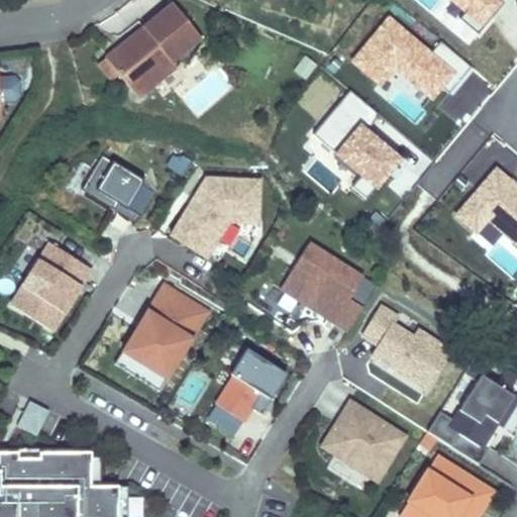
[(119,71),(133,88),(173,56),(201,33),(173,0),(171,0),(144,21),(149,28),(134,41),(128,34),(111,48),(125,66),(119,71)]
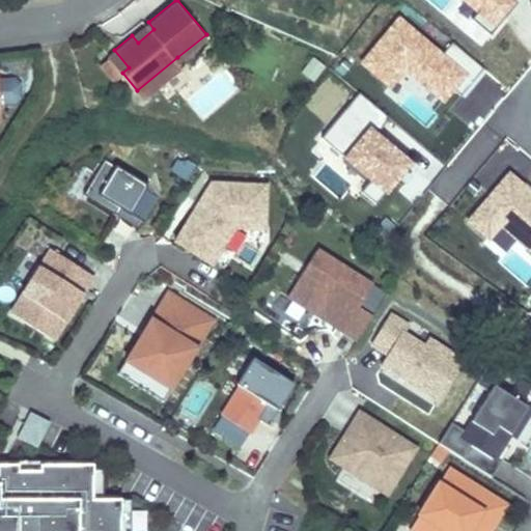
[(148,22),(132,35),(138,43),(154,29),(148,22)]
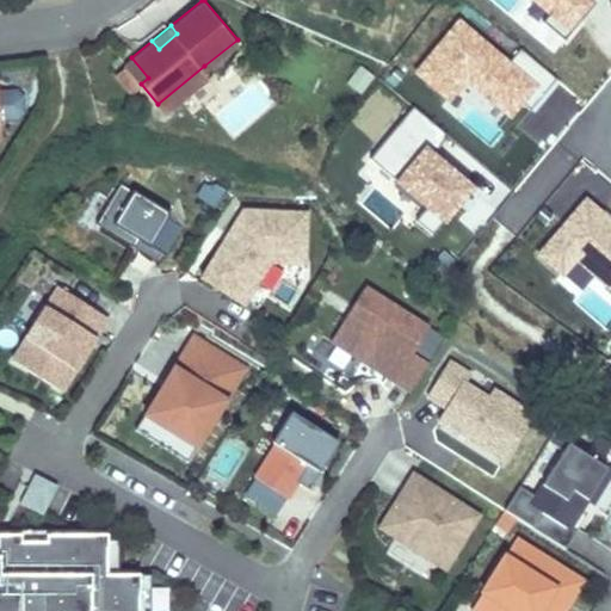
[(148,78),(131,57),(124,63),(141,84),(148,78)]
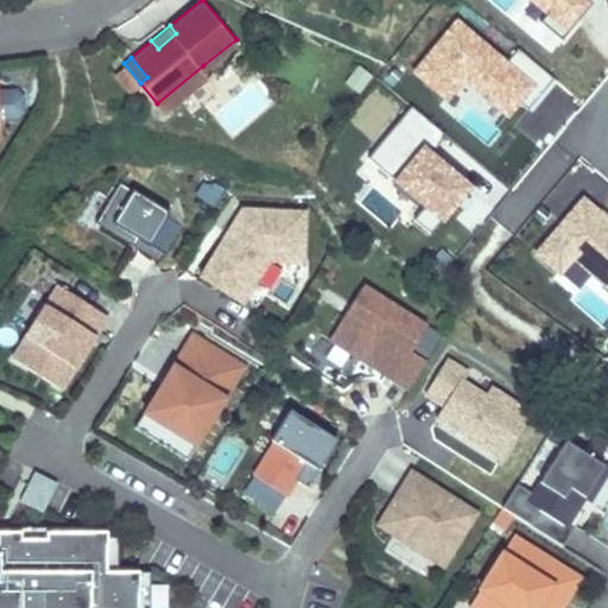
[(211,76),(203,65),(157,103),(165,113),(211,76)]
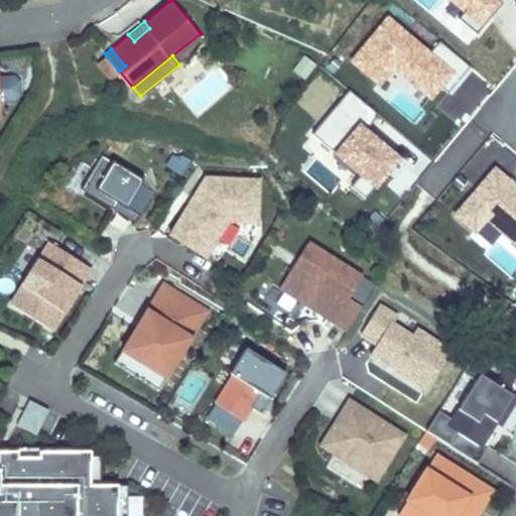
[(314,66),(302,56),(291,72),(303,81),(314,66)]
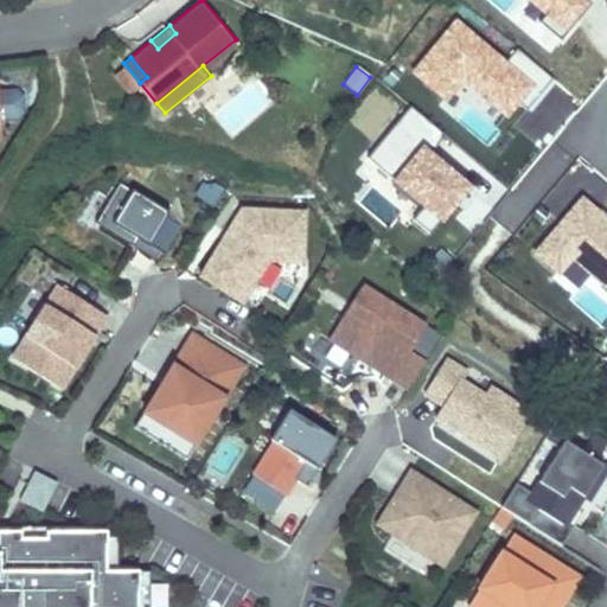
[(16,85),(0,85),(0,117),(17,117),(24,110),(23,91),(16,85)]
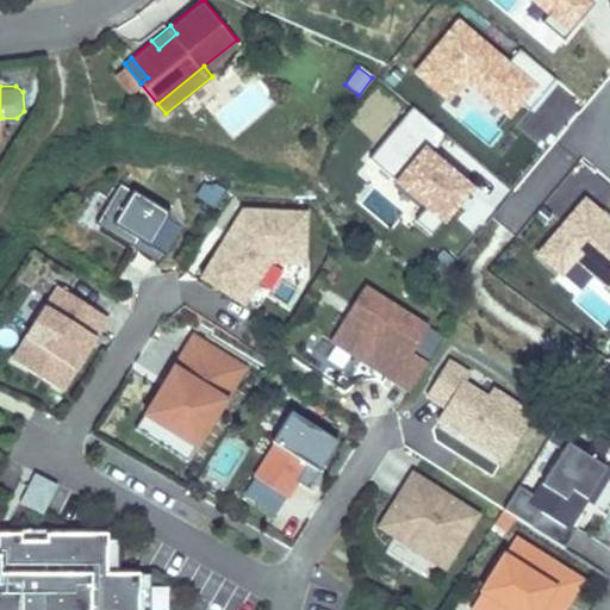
[(442,130),(411,104),(358,169),(429,229),(467,184),(425,148),(442,130)]
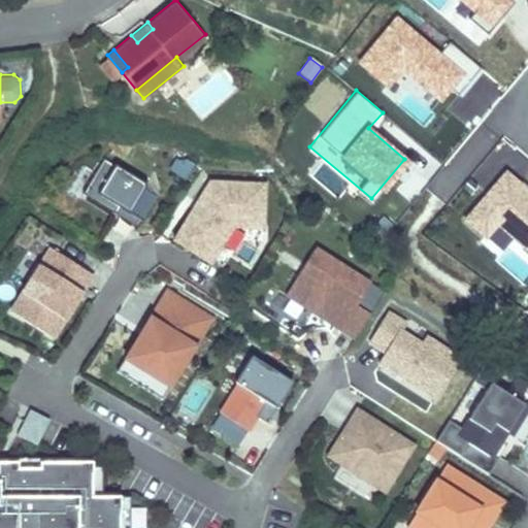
[(94,174),(81,194),(116,215),(120,207),(141,221),(157,196),(144,188),(146,185),(104,158),(94,174)]
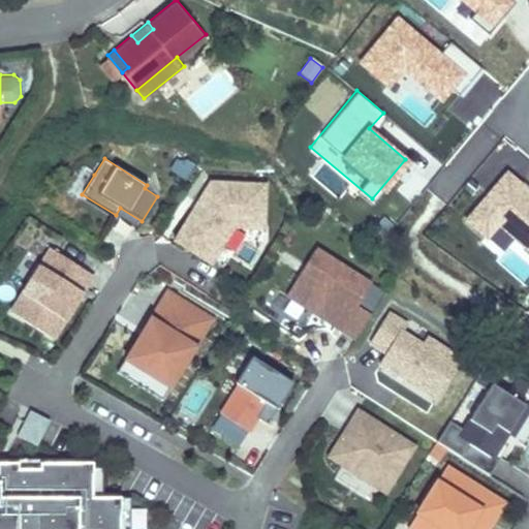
[(184,177),(194,160),(174,160),(172,168),(184,177)]
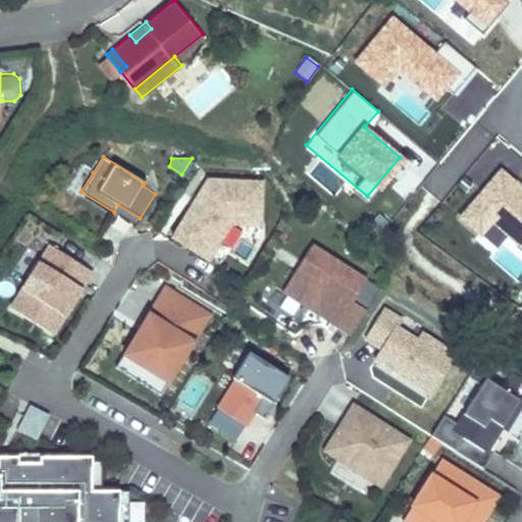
[(81,192),(93,172),(80,164),(64,190),(77,198),(81,192)]
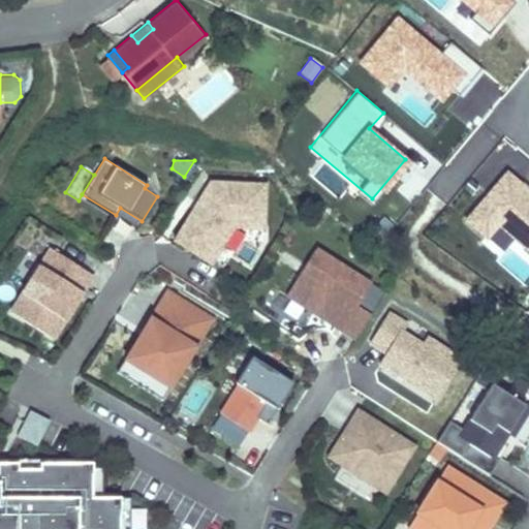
[(528,187),(507,168),(463,219),(483,236),(498,218),(528,245),(528,187)]
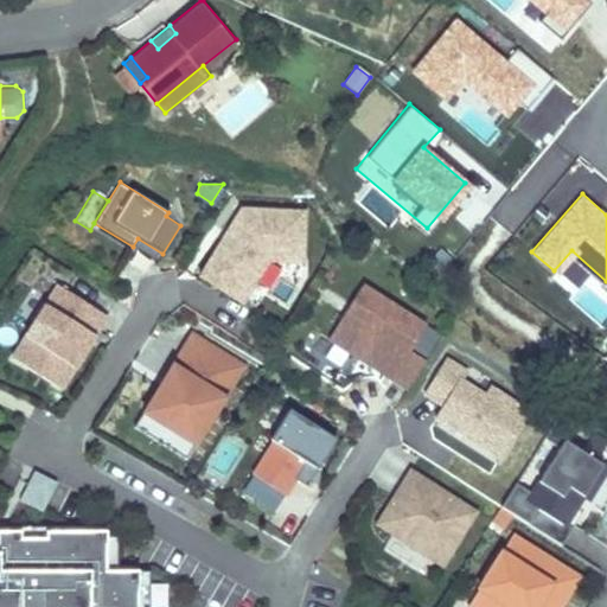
[(222,241),(199,276),(218,287),(229,270),(230,267),(250,280),(254,282),(268,260),(302,261),(305,211),(242,209),(227,232),(232,237),(228,244),(222,241)]
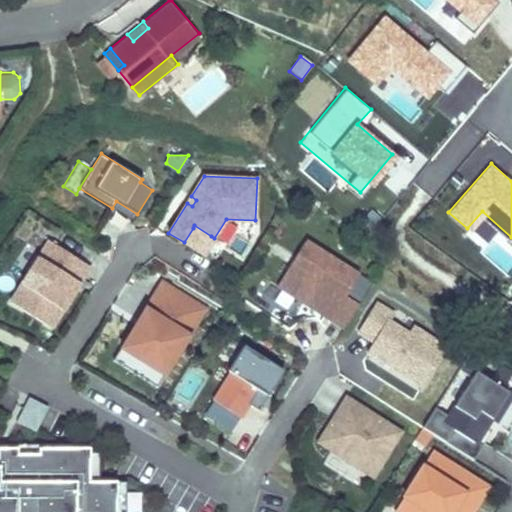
[(196,200),(191,196),(187,203),(192,206),(196,200)]
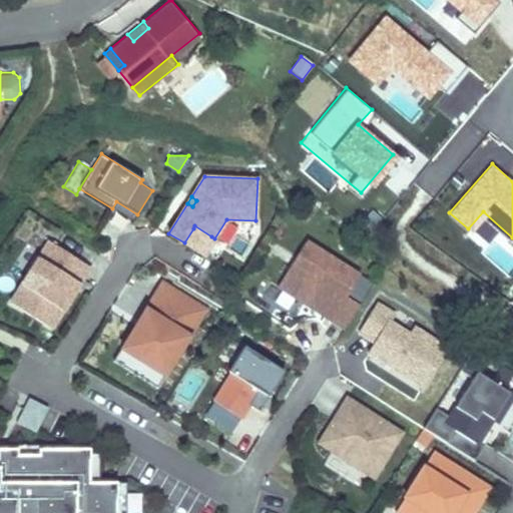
[(193,228),(184,242),(213,263),(224,245),(214,238),(211,236),(194,225),(193,228)]
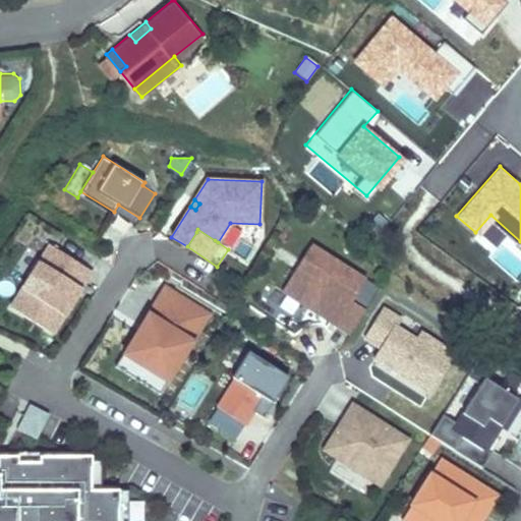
[(310,244),(281,291),(325,319),(330,311),(339,317),(335,325),(349,334),(364,309),(351,301),(365,279),(310,244)]
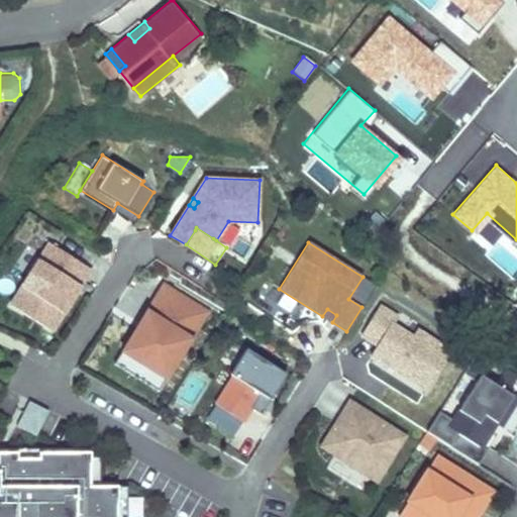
[(10,305),(50,331),(90,269),(49,243),(10,305)]
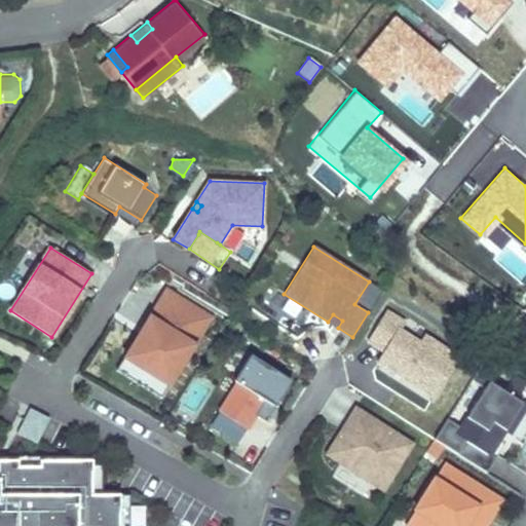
[(212,317),(166,290),(145,325),(148,327),(142,337),(138,335),(123,358),(168,385),(212,317)]
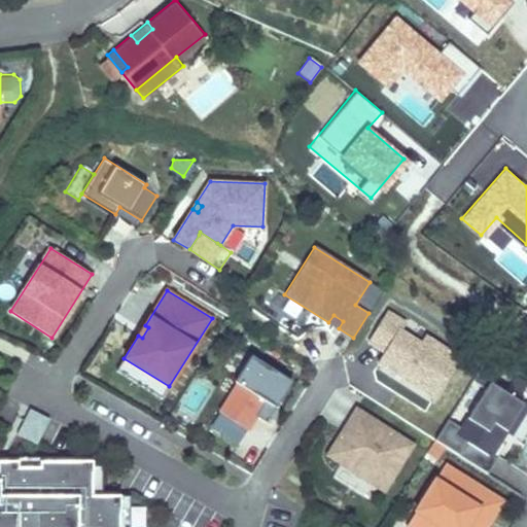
[(405,318),(387,307),(366,340),(383,349),(376,360),(436,398),(463,356),(426,334),(423,339),(400,325),(405,318)]
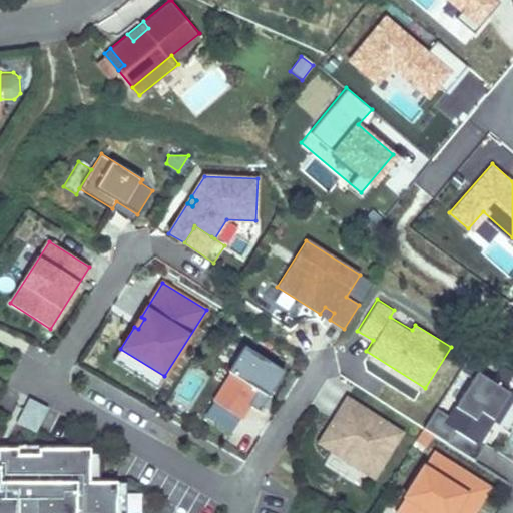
[(325,307),(320,314),(330,320),(334,313),(325,307)]
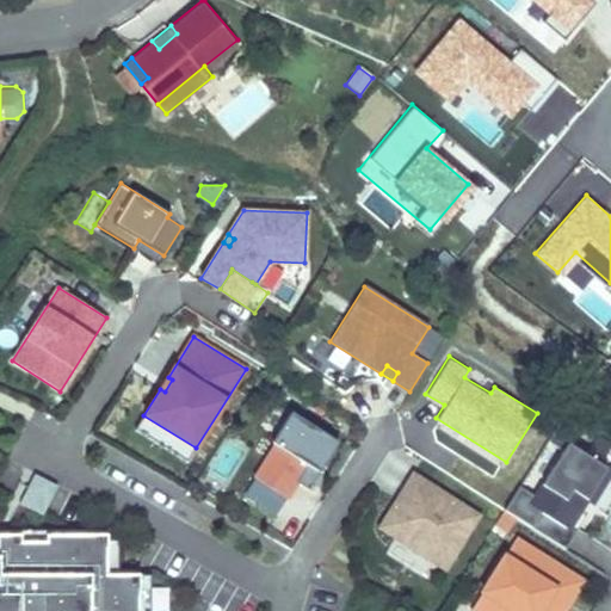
[(168,377),(160,389),(165,392),(172,380),(168,377)]
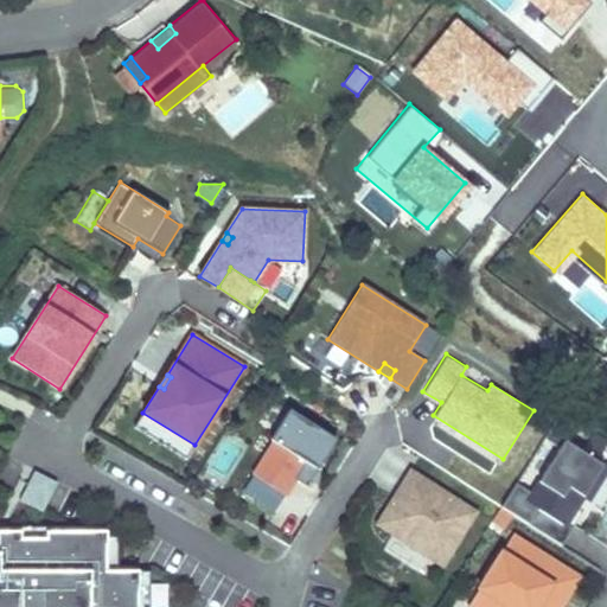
[(331,436),(288,409),(274,433),(278,435),(251,475),(285,496),(294,479),(306,487),(318,468),(313,466),(331,436)]
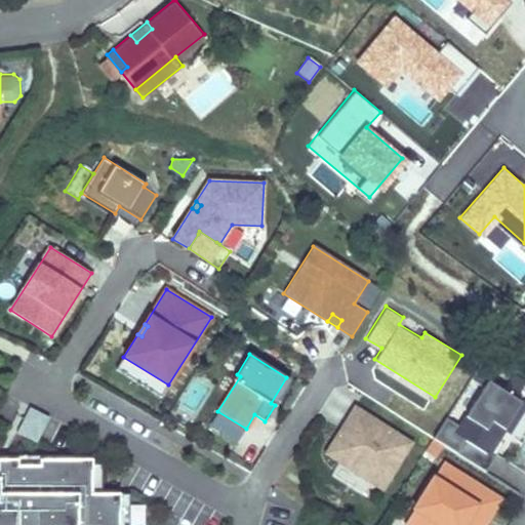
[(123,357),(115,369),(160,398),(168,385),(123,357)]
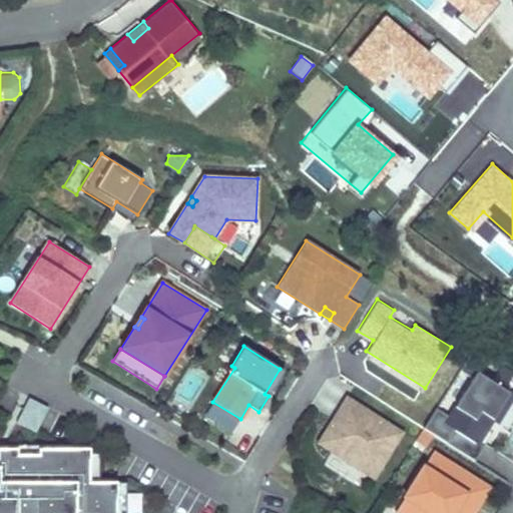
[(269,396),(284,371),(280,369),(265,394),(269,396)]
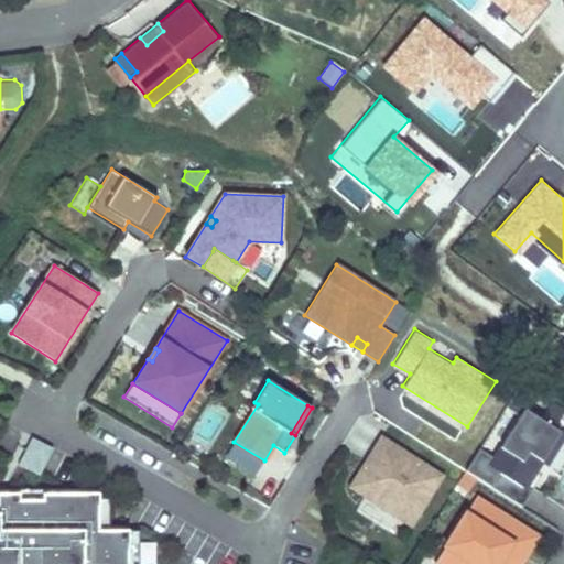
[(492,457),(478,448),(465,470),(521,507),(531,491),(524,488),(537,469),(531,467),(537,458),(542,462),(546,465),(563,436),(563,433),(560,431),(557,423),(544,414),(541,420),(523,409),(492,457)]
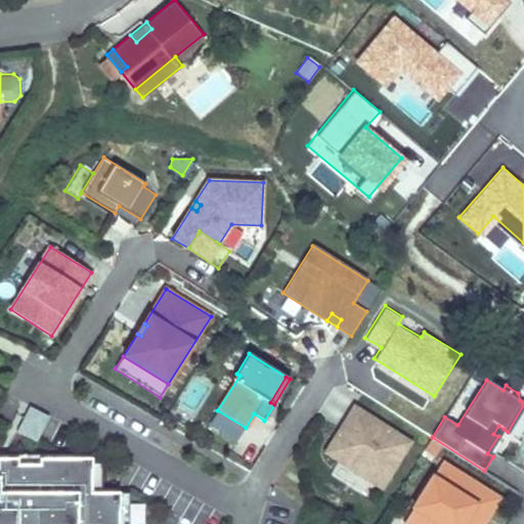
[(16,431),(36,441),(48,417),(29,406),(16,431)]
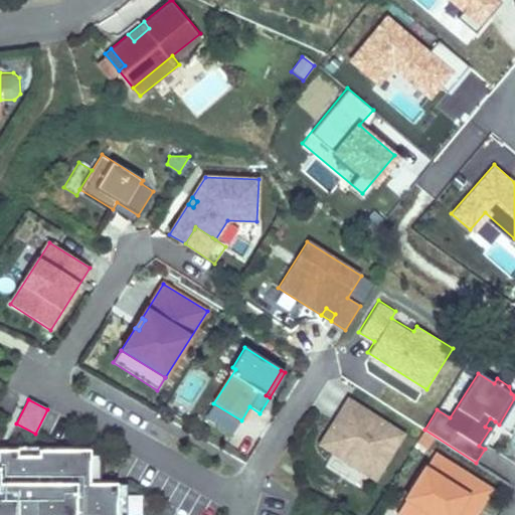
[(403,435),(348,399),(319,445),(374,480),(403,435)]
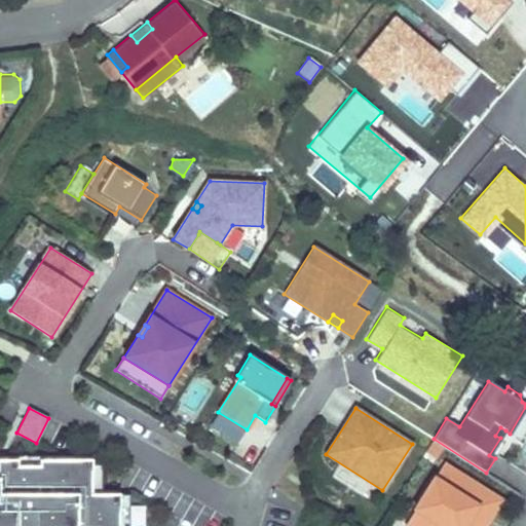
[(495,436),(500,438),(505,430),(500,427),(495,436)]
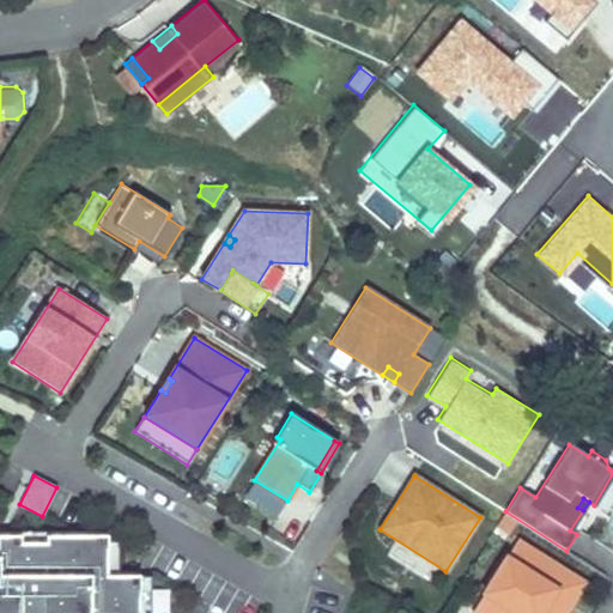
[(76,532),(20,532),(20,536),(20,544),(76,544),(76,536),(76,532)]
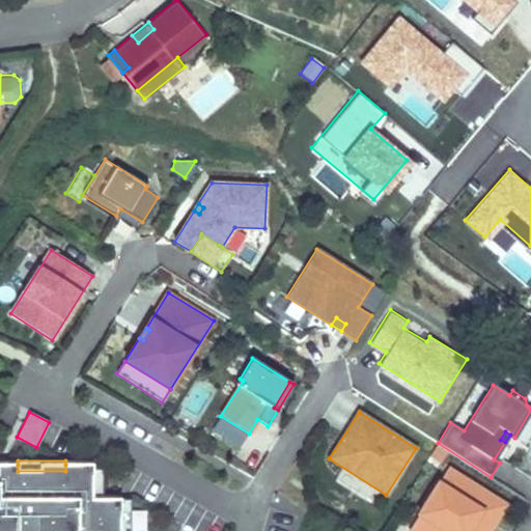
[(0,530),(130,530),(130,499),(102,499),(103,469),(92,469),(92,464),(65,465),(65,471),(18,471),(18,465),(0,464),(0,530)]
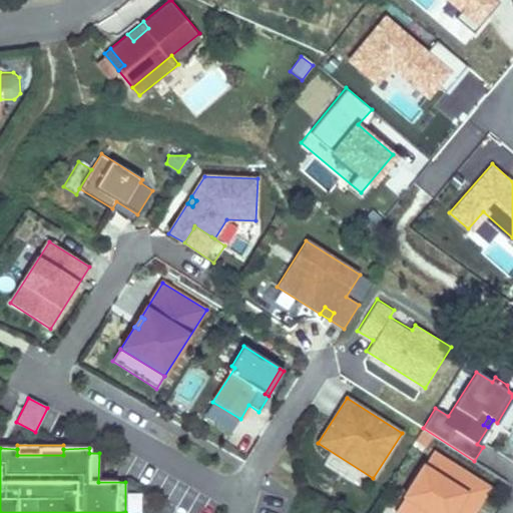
[(472,512),(489,488),(433,452),(405,497),(430,512),(472,512)]
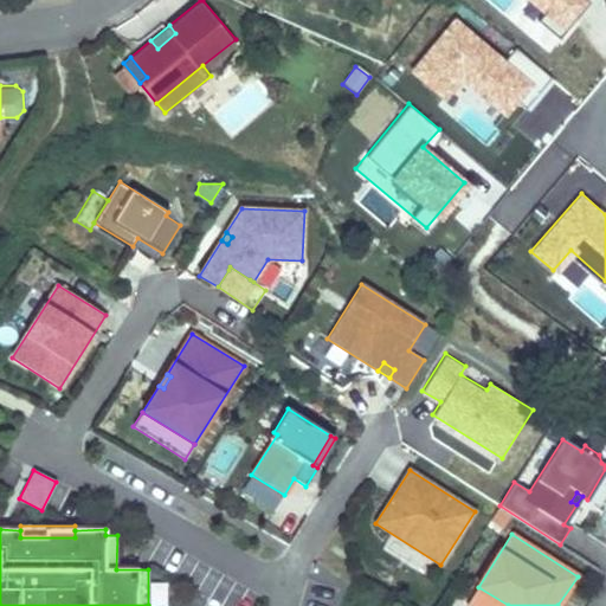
[(508,605),(478,587),(466,605),(469,605),(508,605)]
